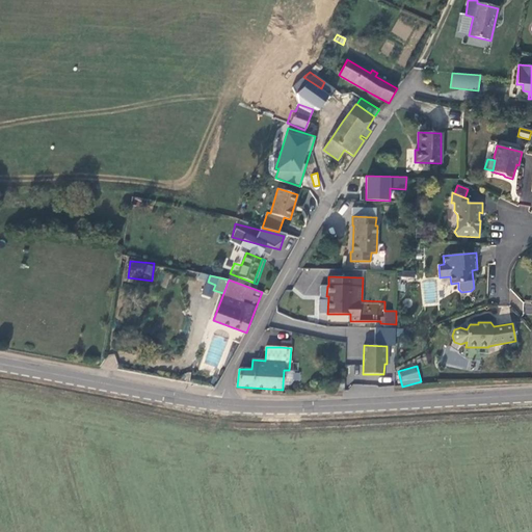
[(294,371),(289,370),(284,370),(283,386),(290,386),(293,383),(294,371)]
